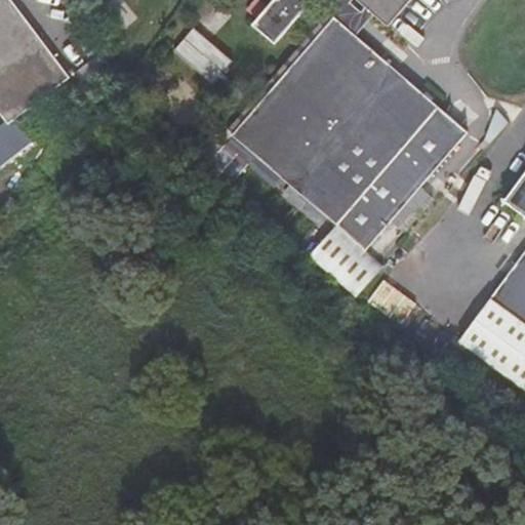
[(8,0),(0,0),(0,119),(4,124),(0,127),(0,165),(26,148),(7,123),(68,78),(8,0)]
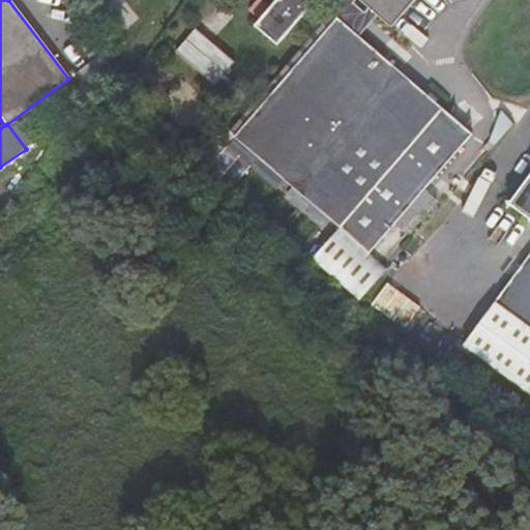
[(363,0),(371,6),(379,13),(390,24),(413,0),(276,0),(259,22),(270,32),(288,32),(304,13),(312,6),(311,0),(363,0)]
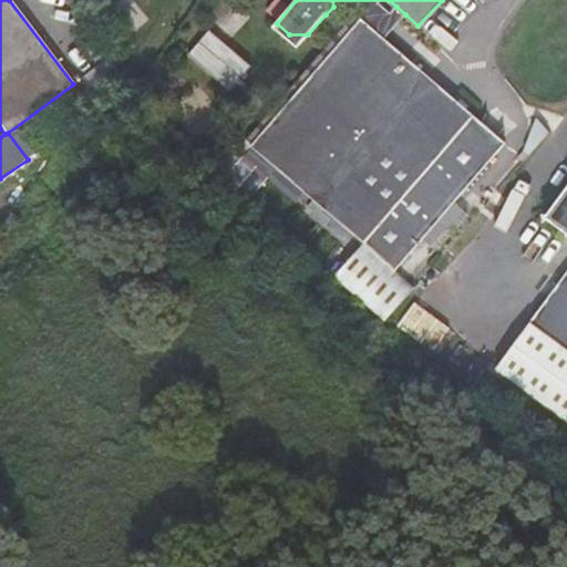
[(359,17),(382,38),(405,14),(397,7),(393,11),(381,0),(380,0),(364,0),(354,12),(359,17)]
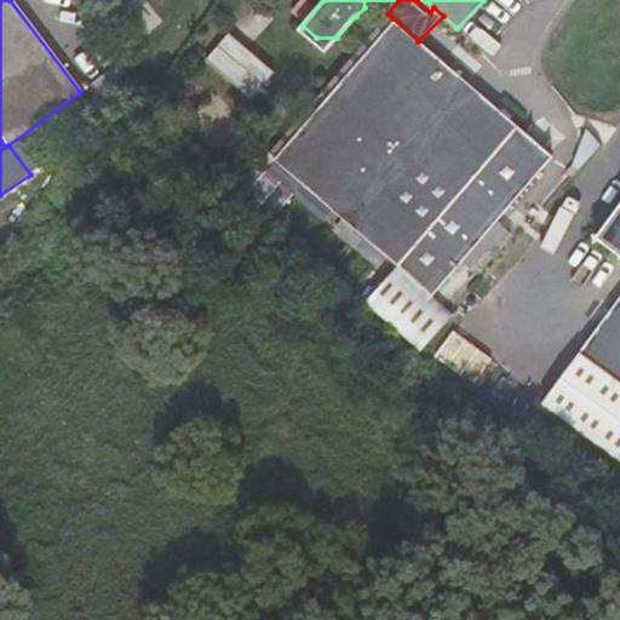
[(356,16),(377,35),(385,26),(365,7),(356,16)]
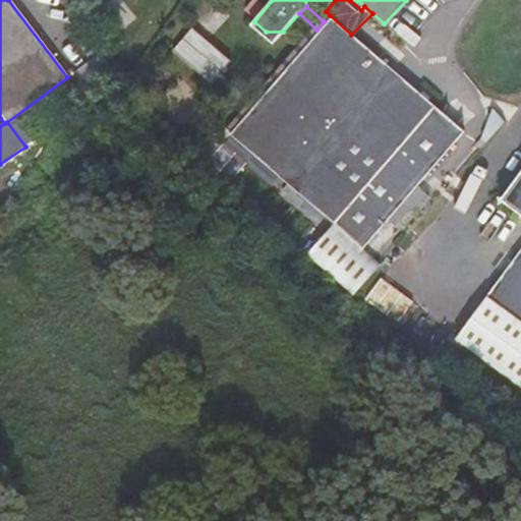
[(225,132),(358,249),(460,131),(351,35),(330,15),(324,21),(316,30),(225,132)]
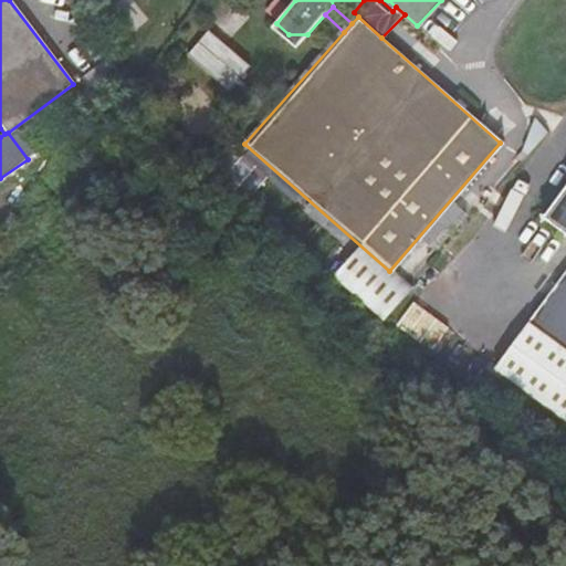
[(299,44),(307,34),(289,34),(299,44)]
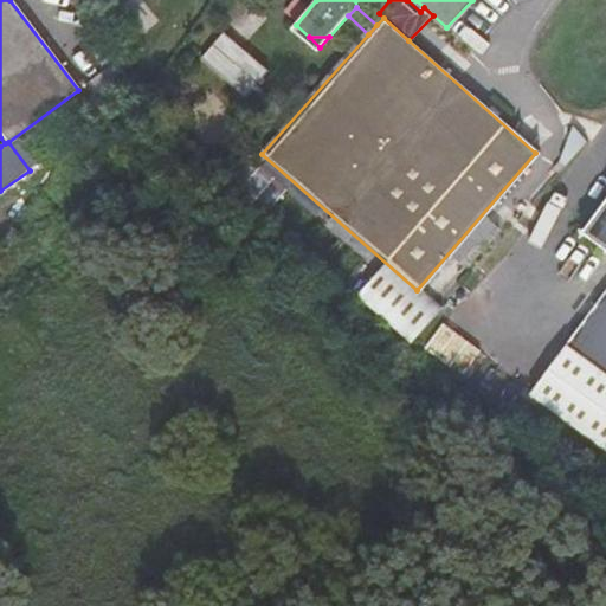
[(260,76),(217,39),(195,65),(238,103),(260,76)]
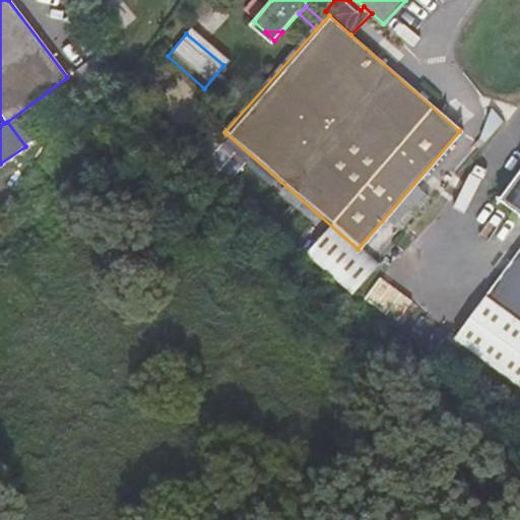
[(519,171),(503,194),(519,207),(519,171)]
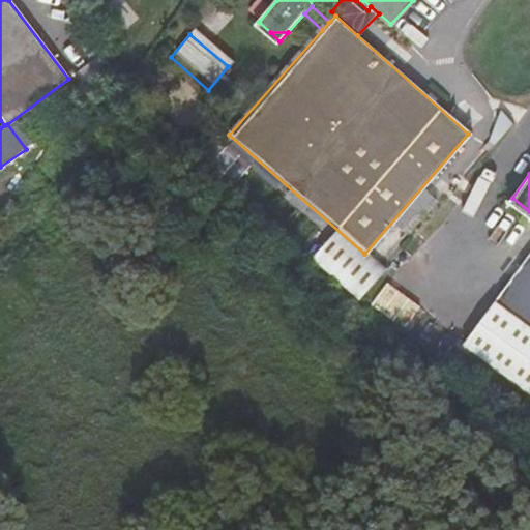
[(379,272),(332,231),(307,259),(355,300),(379,272)]
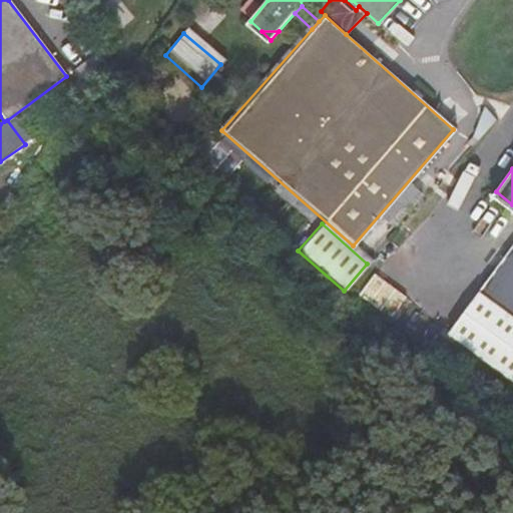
[(512,309),(512,242),(482,287),(512,309)]
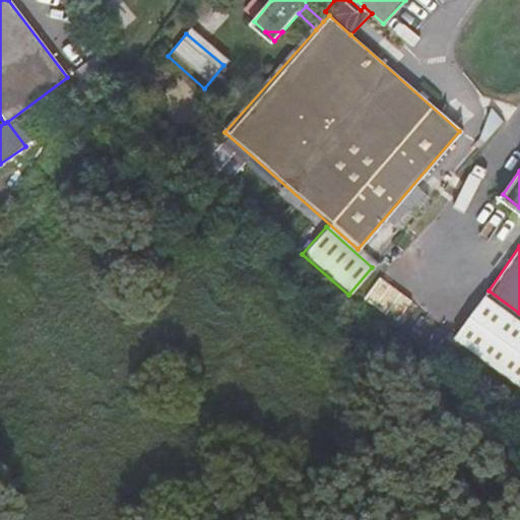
[(406,306),(376,280),(360,301),(390,326),(406,306)]
